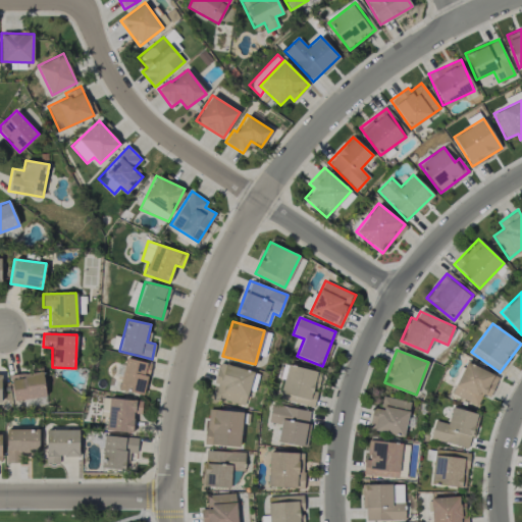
[(118,388),(143,395),(151,363),(125,358),(118,388)]
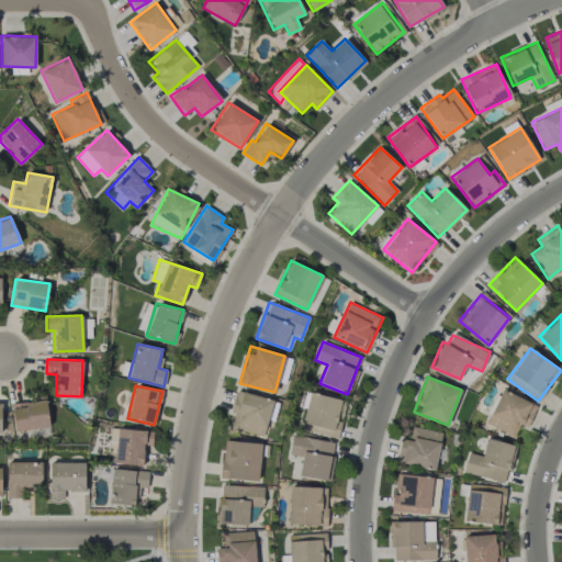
[(486,424),(514,436),(519,424),(527,427),(537,405),(501,390),(486,424)]
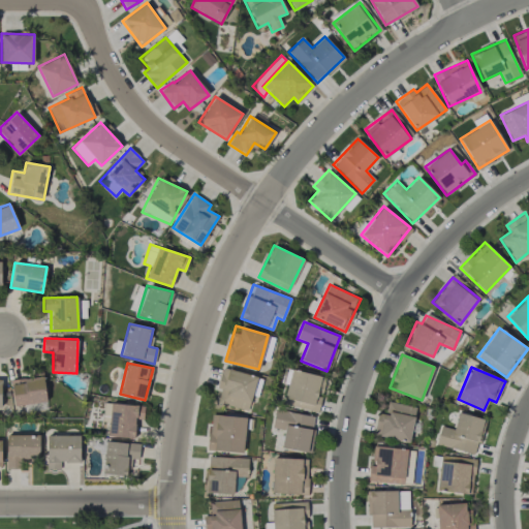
[(217,389),(220,389),(217,403),(249,410),(256,375),(221,368),(217,389)]
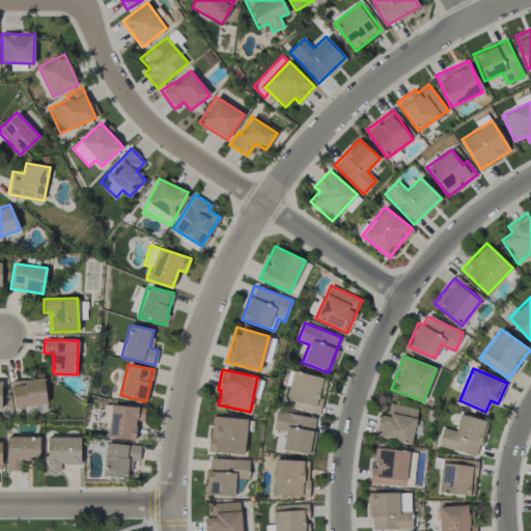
[(318,412),(323,388),(324,388),(326,378),(291,370),(284,404),(318,412)]
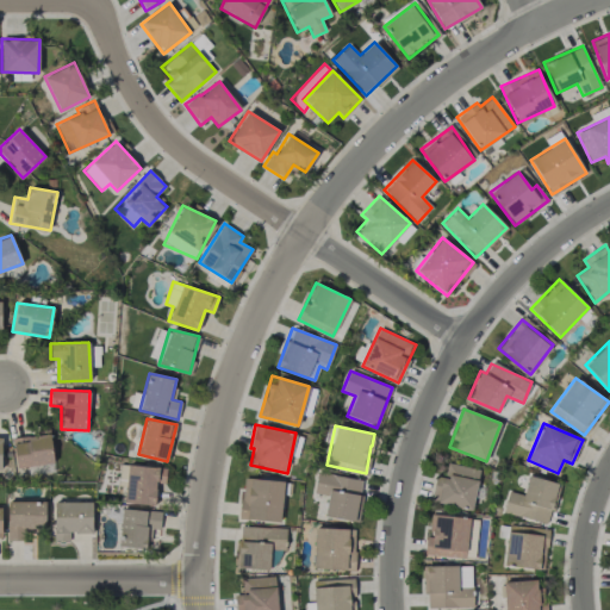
[(12,437),(16,468),(54,464),(50,433),(12,437)]
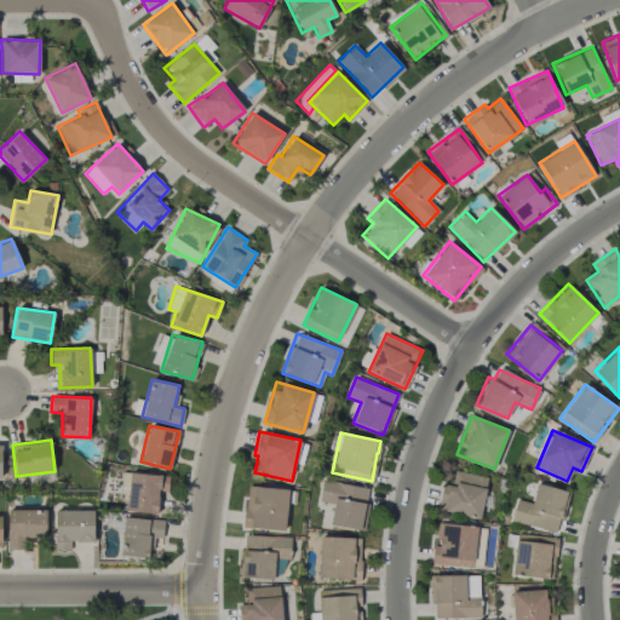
[(437,510),(480,517),(488,477),(454,470),(451,487),(442,486),(437,510)]
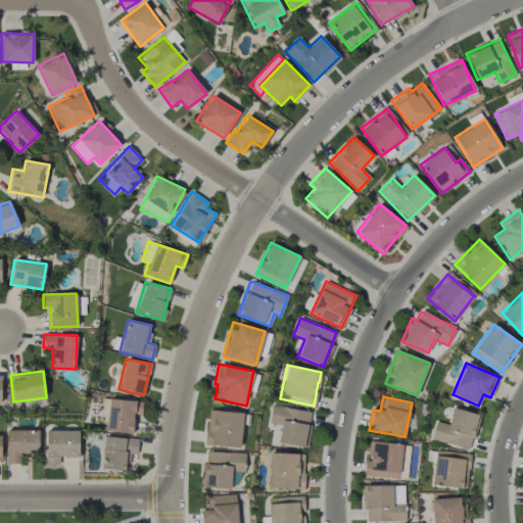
[(141,415),(142,400),(102,398),(101,417),(106,417),(106,431),(133,433),(134,414),(141,415)]
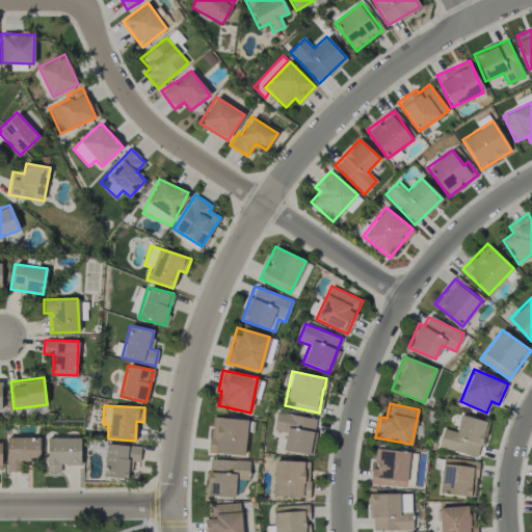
[(315,418),(276,411),(273,430),(286,432),(283,451),(310,455),(315,418)]
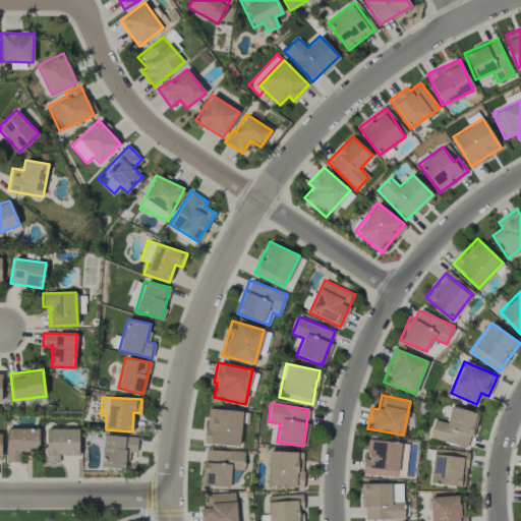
[(468,446),(475,412),(450,406),(447,422),(433,419),(429,439),(468,446)]
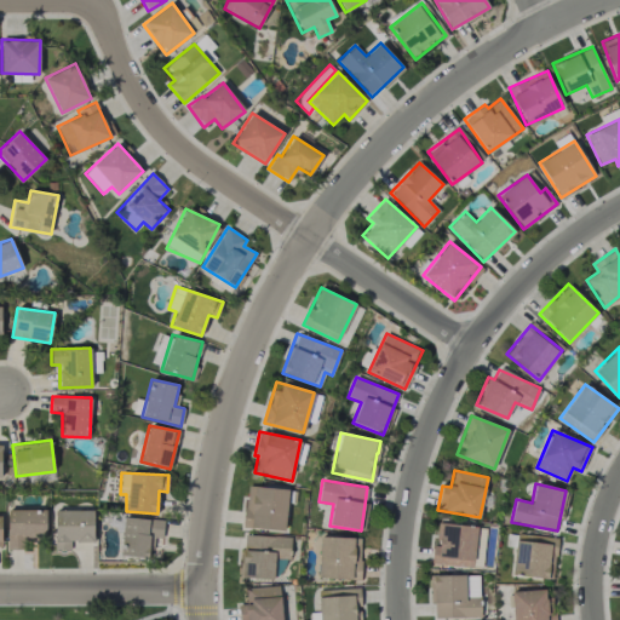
[(287,488),(246,487),(244,528),(286,530),(287,488)]
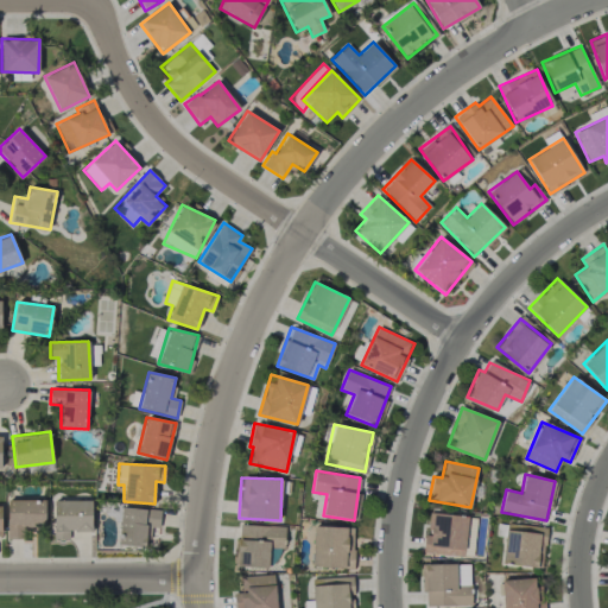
[(25,539),(25,527),(45,527),(45,500),(7,499),(7,539),(25,539)]
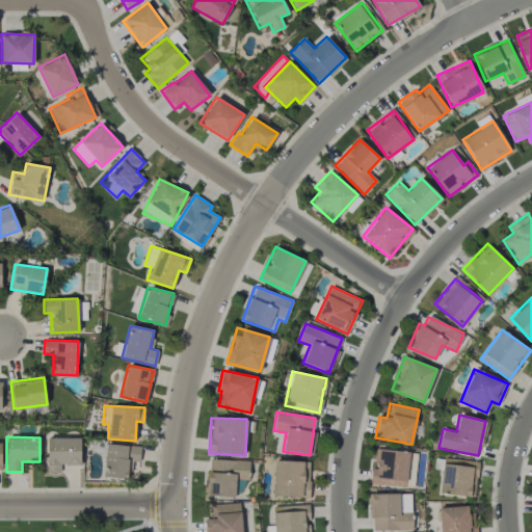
[(80,437),(48,437),(47,472),(60,472),(60,464),(80,466),(80,437)]
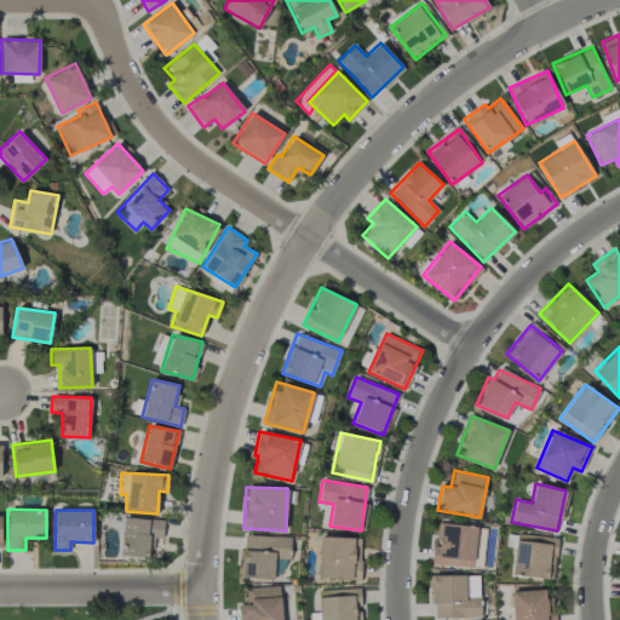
[(148,558),(150,537),(162,539),(164,521),(125,516),(120,555),(148,558)]
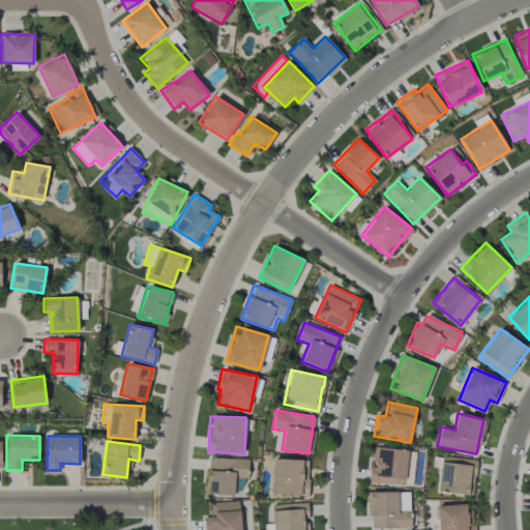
[(408,450),(375,446),(373,466),(371,466),(369,481),(404,486),(408,450)]
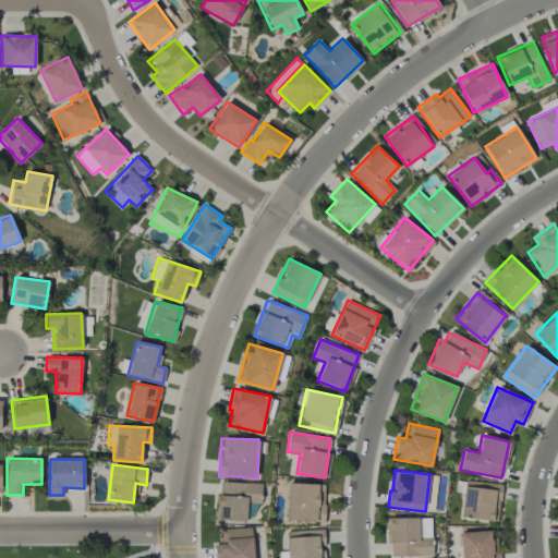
[(461,519),(494,520),(494,510),(499,510),(501,483),(463,481),(461,519)]
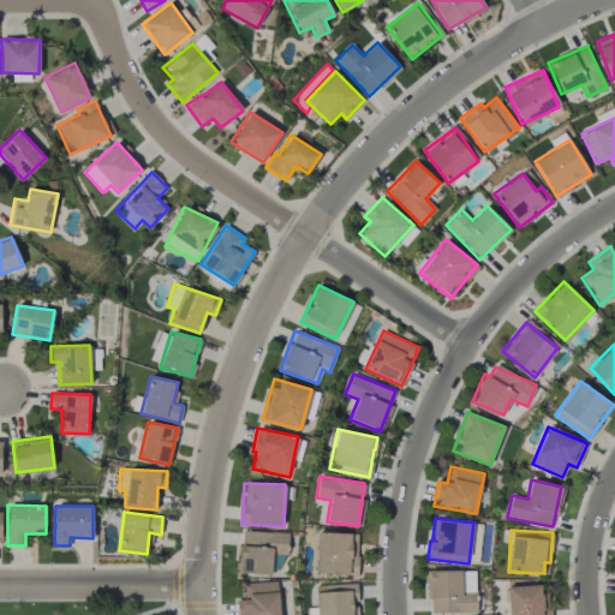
[(288,532),(240,531),(239,573),(272,574),(272,554),(287,554),(288,532)]
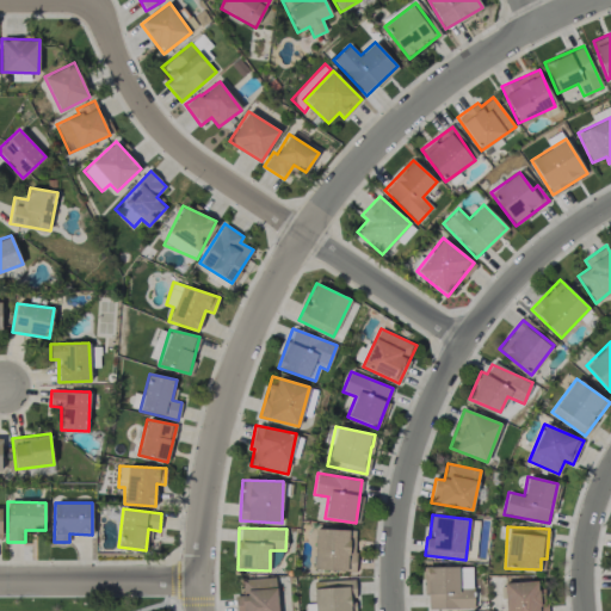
[(353,571),(356,530),(315,529),(314,571),(353,571)]
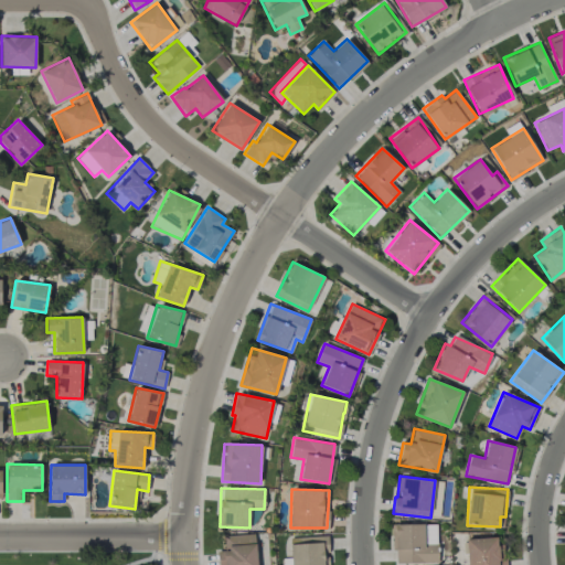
[(393,563),(437,563),(437,523),(393,524),(393,563)]
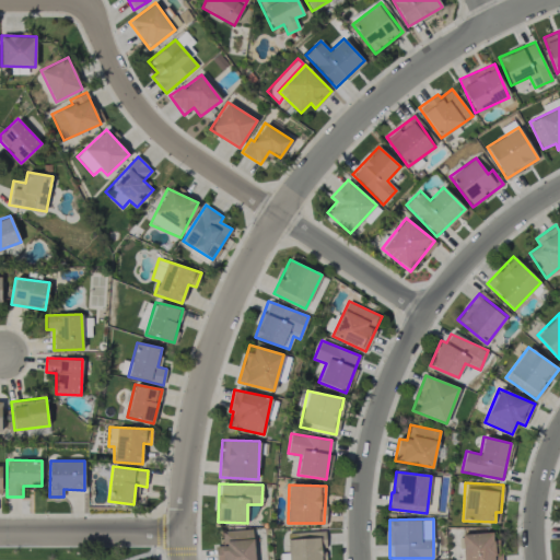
[(254,559),(253,528),(222,531),(223,546),(216,546),(216,559),(254,559)]
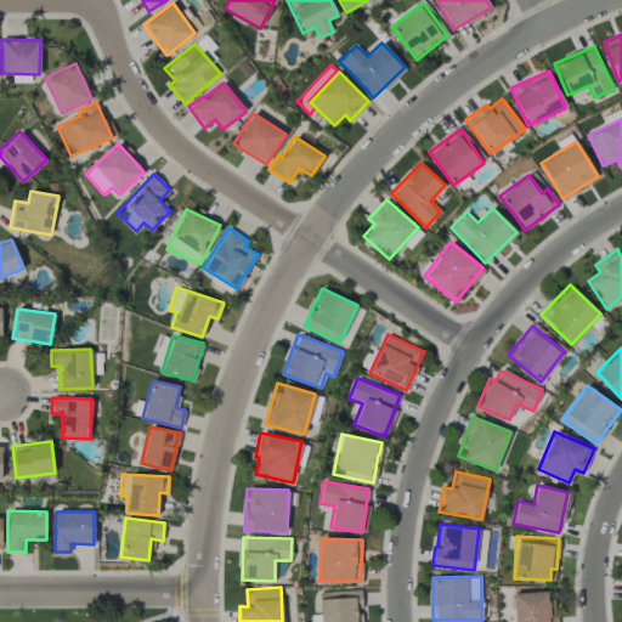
[(362,621),(361,591),(320,592),(320,621),(362,621)]
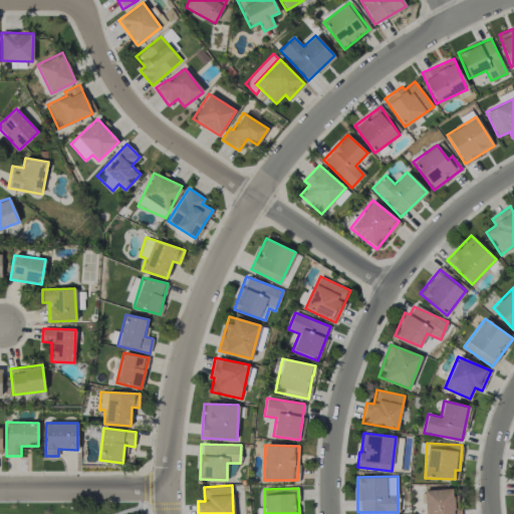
[(457,513),(457,489),(425,490),(425,513),(457,513)]
